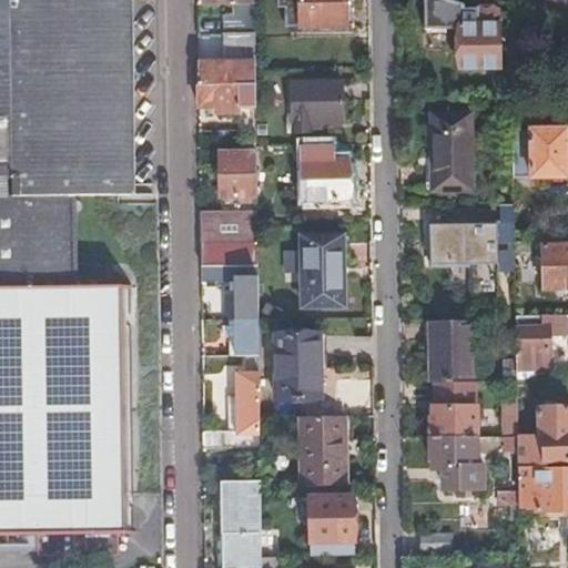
[(33,193),(67,193),(132,192),(128,0),(0,0),(0,176),(33,176),(33,193)]
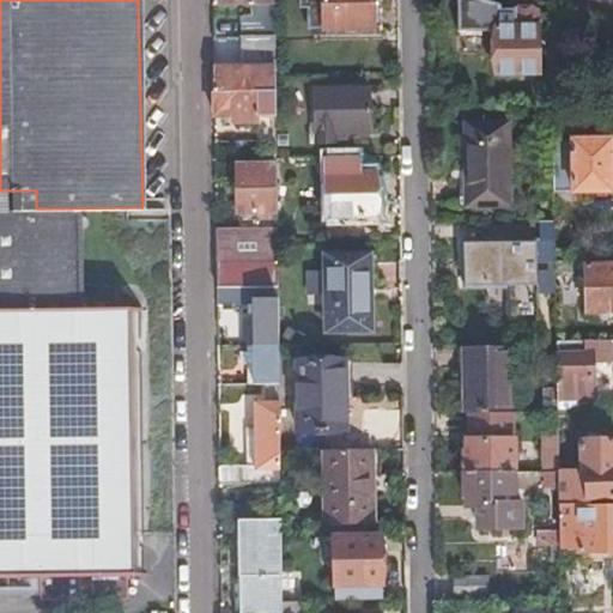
[(298,0),(299,10),(308,10),(308,30),(325,30),(382,30),(381,0),(298,0)]
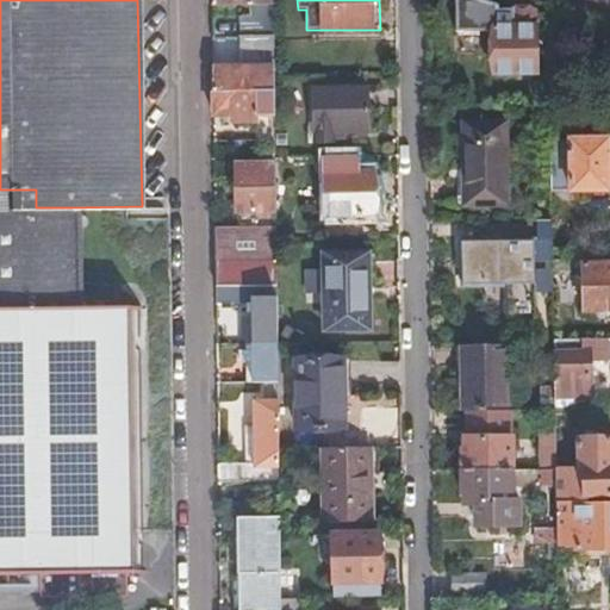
[(510,12),(510,13),(500,13),(500,7),(474,0),(456,0),(458,35),(496,35),(496,74),(540,74),(539,11),(510,12)]
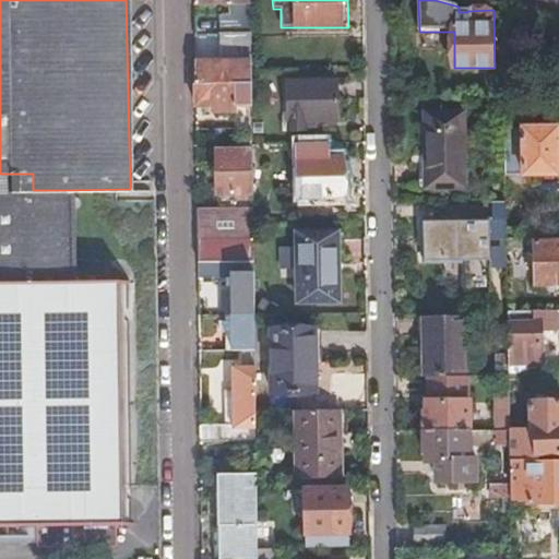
[(251,35),(250,13),(239,13),(221,13),(221,35),(251,35)]
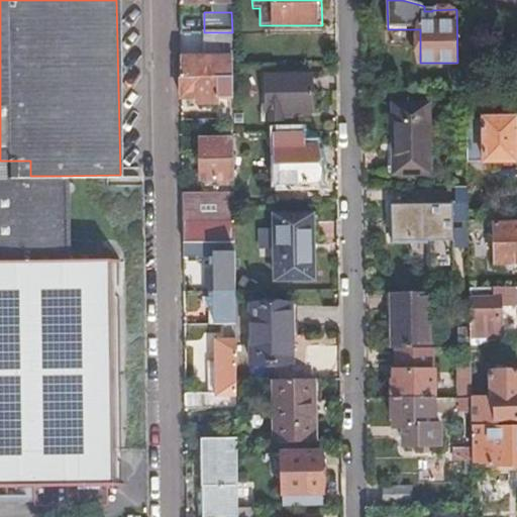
[(232,57),(232,32),(204,32),(204,57),(232,57)]
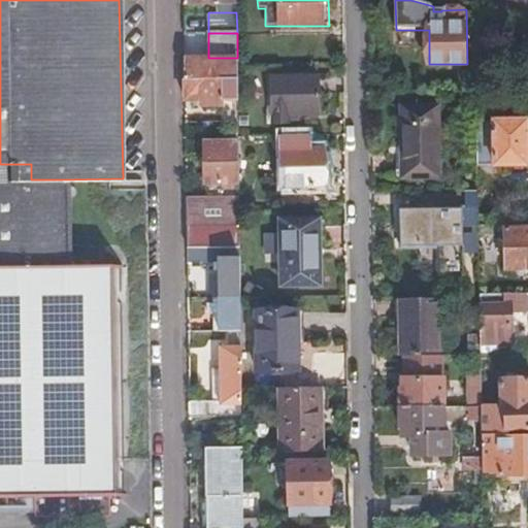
[(237,65),(237,58),(208,58),(184,59),(184,79),(237,78),(237,65)]
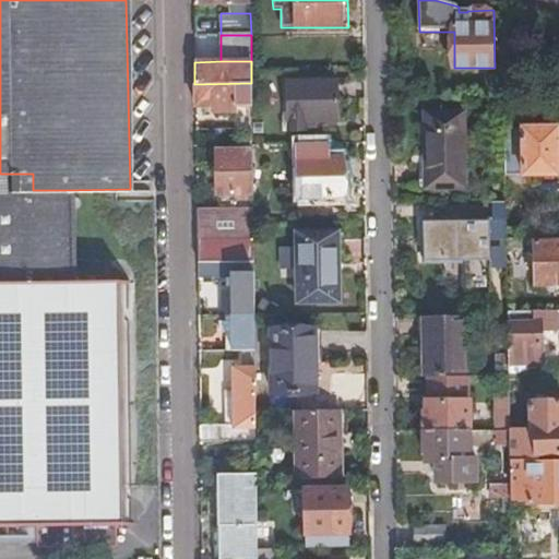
[(336,82),(288,82),(288,131),(305,131),(305,121),(337,120),(336,82)]
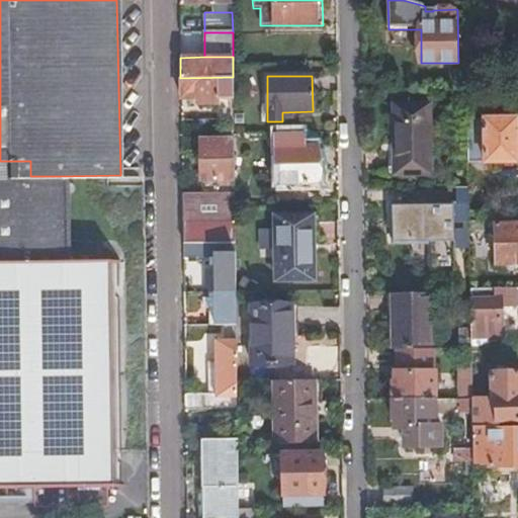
[(234,98),(233,77),(180,78),(180,99),(197,98),(197,104),(214,104),(214,98),(234,98)]
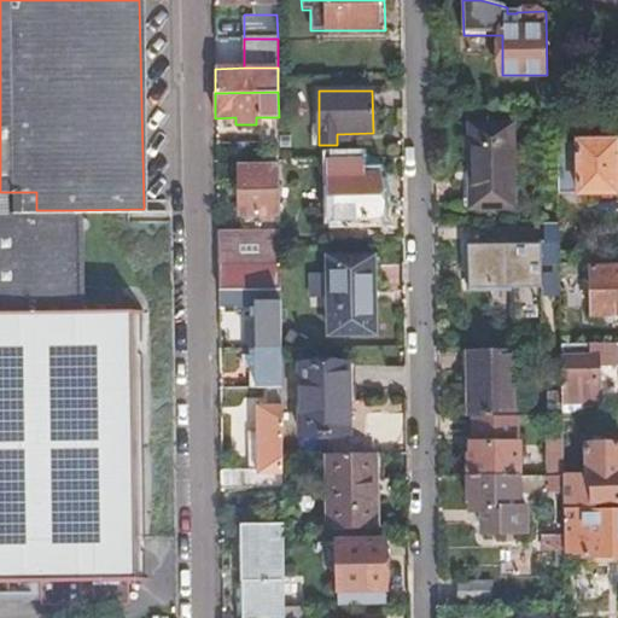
[(471,126),(471,165),(472,209),(514,207),(513,124),(471,126)]
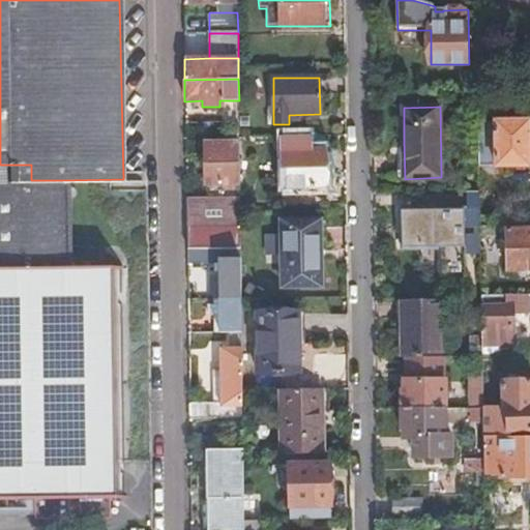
[(529,119),(479,121),(480,166),(529,165),(529,119)]
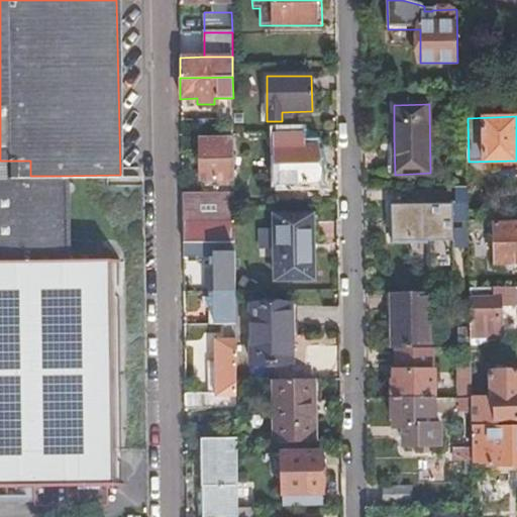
[(275,133),(275,183),(318,183),(317,148),(303,148),(303,132),(275,133)]
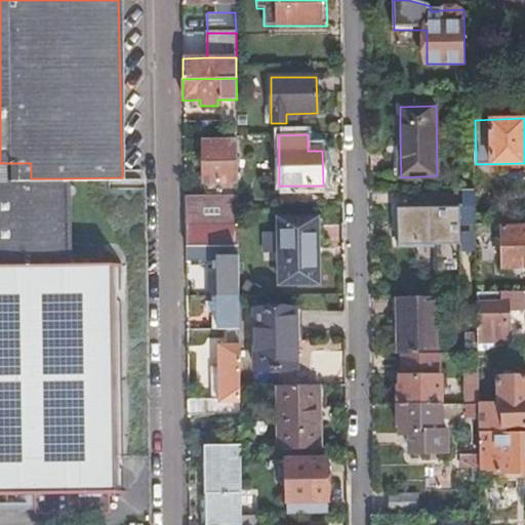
[(238,207),(237,143),(203,143),(203,196),(184,196),(185,247),(216,247),(239,247),(238,207)]
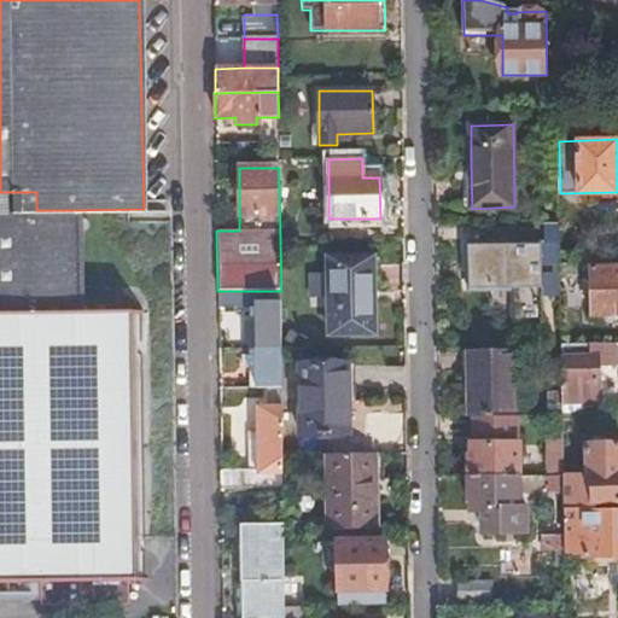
[(0,192),(0,210),(36,210),(36,192),(0,192)]
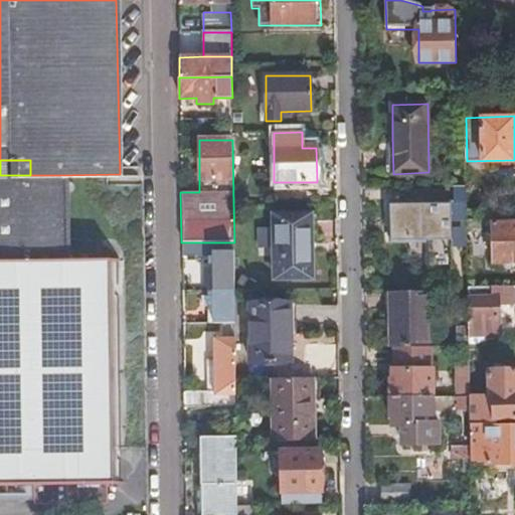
[(60,175),(30,175),(0,175),(0,261),(62,261),(60,175)]
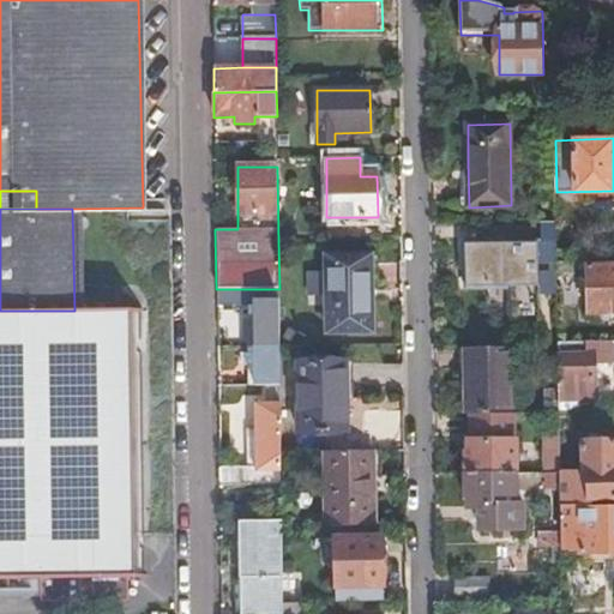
[(543,240),(558,240),(558,222),(543,222),(543,240)]
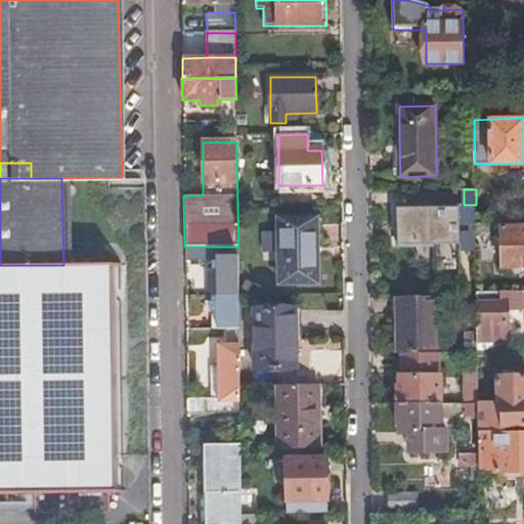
[(476,223),(476,205),(464,205),(397,206),(397,242),(435,242),(436,273),(463,273),(462,223),(476,223)]
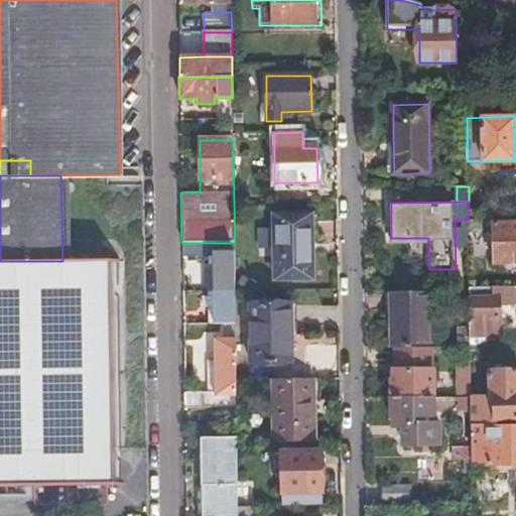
[(311,215),(275,215),(275,229),(275,246),(276,278),(312,277),(311,215)]
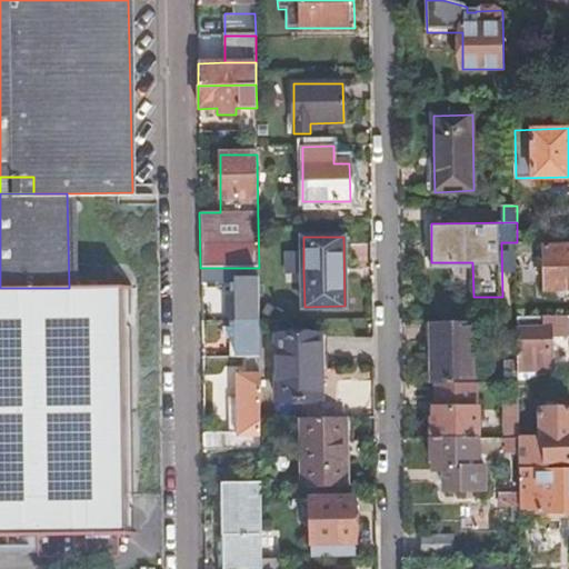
[(568,246),(545,247),(545,291),(568,290),(568,246)]
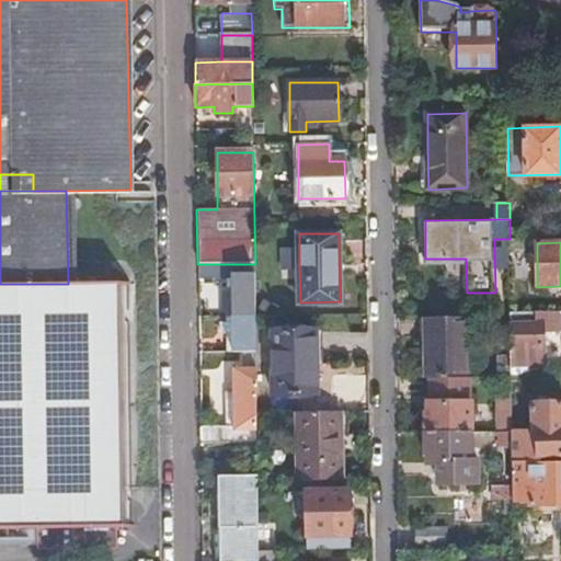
[(282,267),(299,267),(299,249),(282,250),(282,267)]
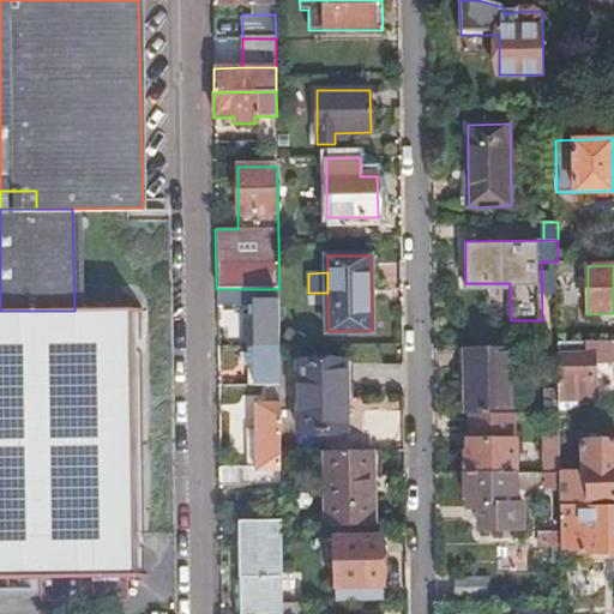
[(253,299),(253,289),(216,289),(216,315),(253,314),(254,348),(246,348),(246,355),(241,355),(241,367),(248,367),(248,386),(254,386),(266,386),(281,386),(280,345),(280,299),(253,299)]
